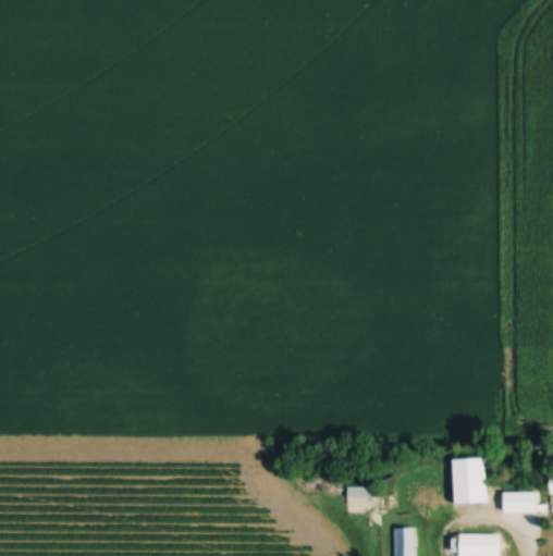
[(453,503),(486,503),(486,458),(453,458),(453,503)]
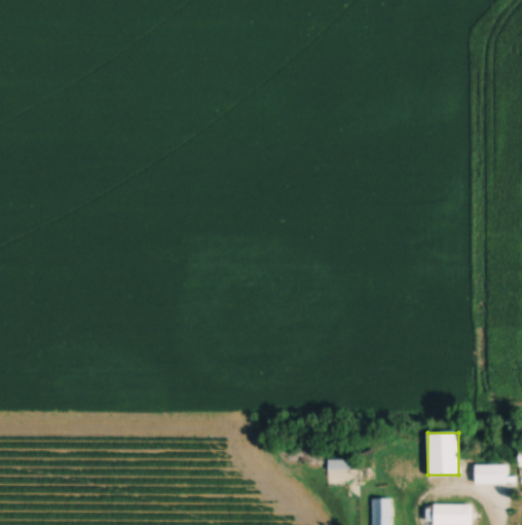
[(347,470),(347,459),(327,459),(327,470),(347,470)]
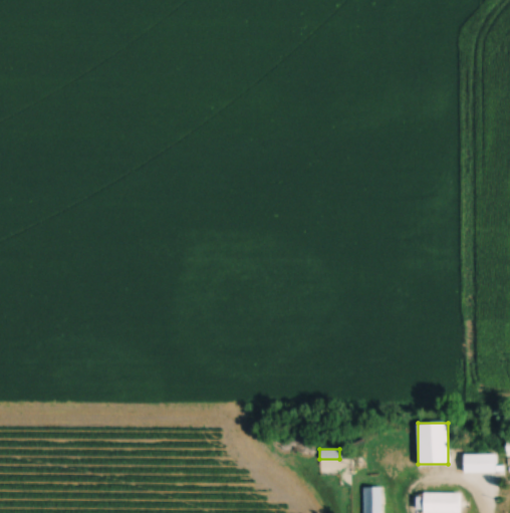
[(496,454),(463,454),(463,473),(496,473),(496,454)]
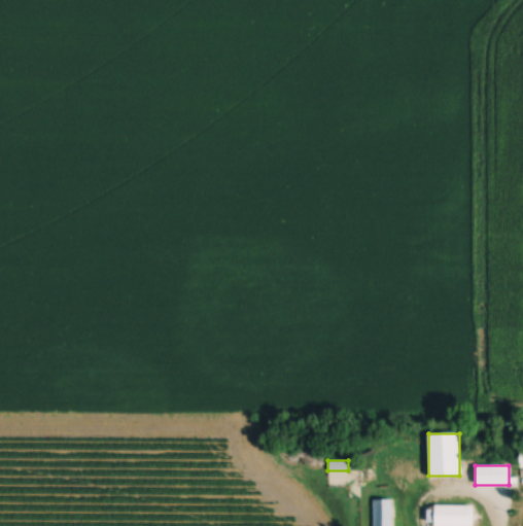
[(389,525),(390,498),(371,498),(371,525),(389,525)]
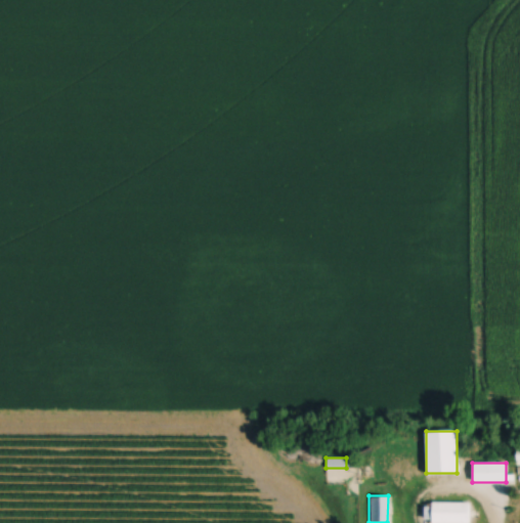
[(468,522),(469,502),(430,502),(430,522),(468,522)]
